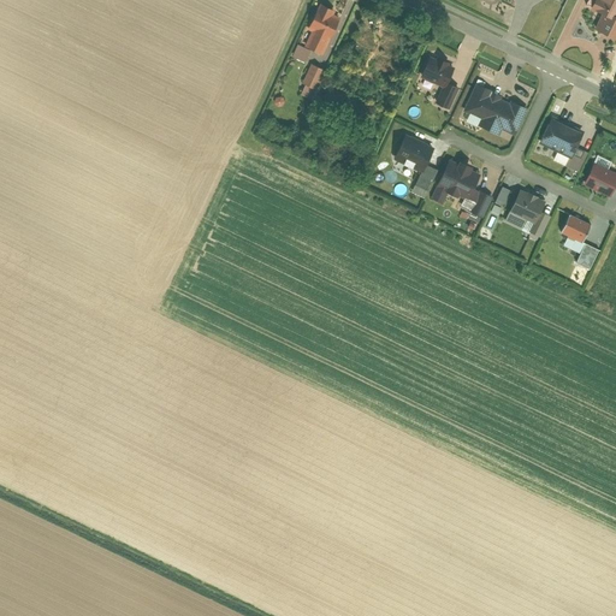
[(615,0),(599,0),(594,11),(604,15),(615,21),(615,0)]
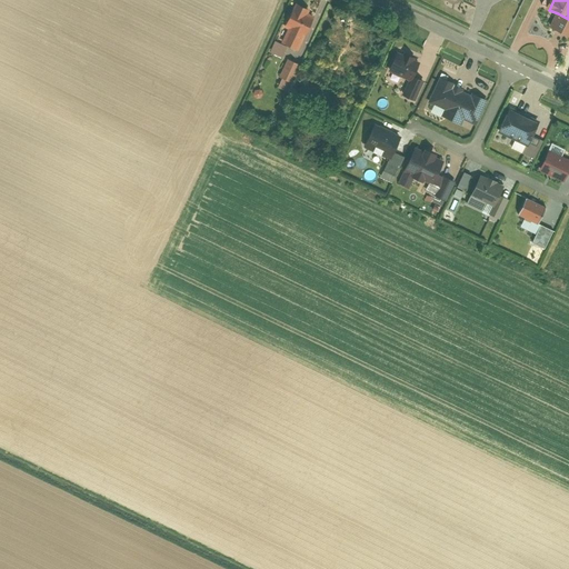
[(297,5),(285,29),(289,31),(283,43),(299,51),(313,19),(307,16),(309,11),(297,5)]
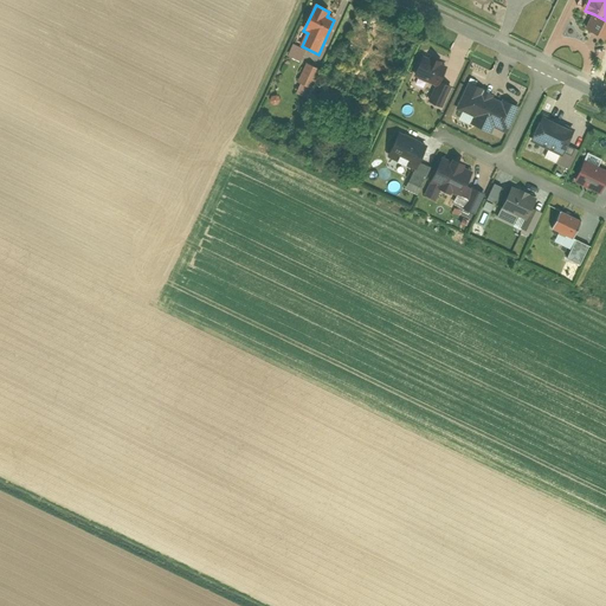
[(605,20),(594,14),(586,32),(605,40),(605,20)]
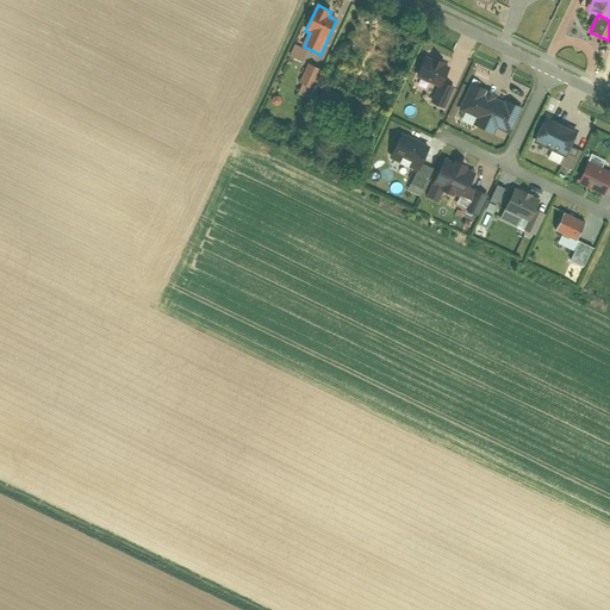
[(287,56),(302,62),(306,50),(292,44),(287,56)]
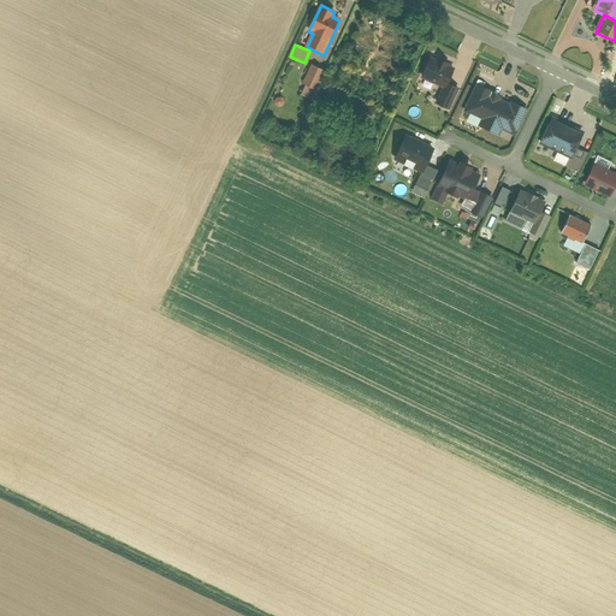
[(432,54),(420,76),(446,90),(457,69),(432,54)]
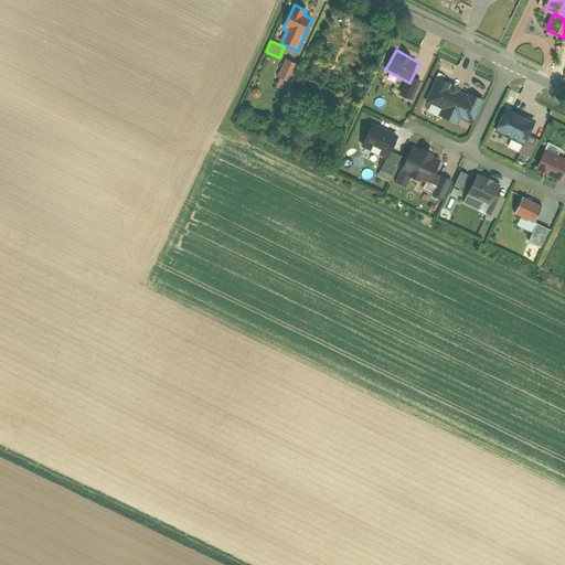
[(286,61),(277,87),(287,91),(296,64),(286,61)]
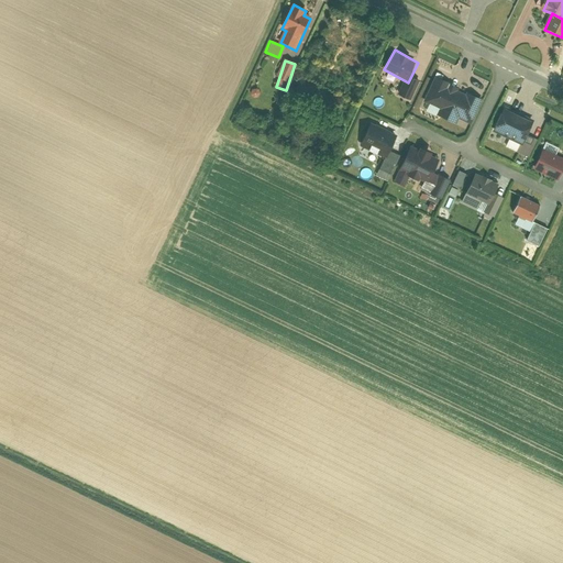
[(461,119),(473,124),(485,98),(467,90),(463,97),(454,92),(457,87),(437,77),(424,102),(442,110),(440,117),(457,124),(461,119)]
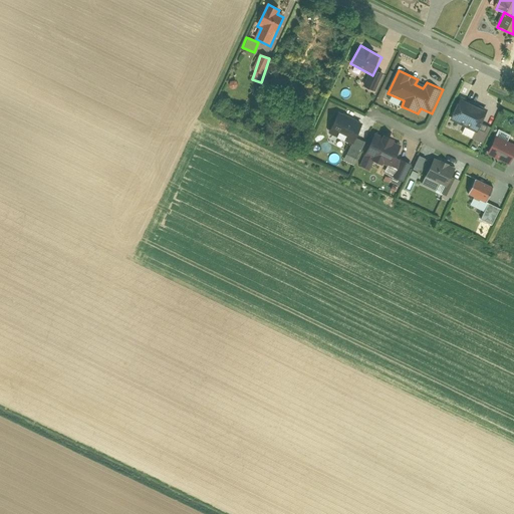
[(459,99),(446,129),(483,146),(489,132),(482,129),(489,112),(459,99)]
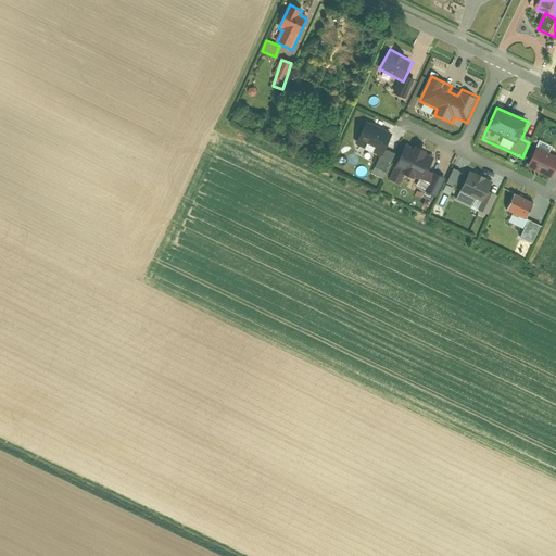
[(353,144),(380,159),(393,133),(366,119),(353,144)]
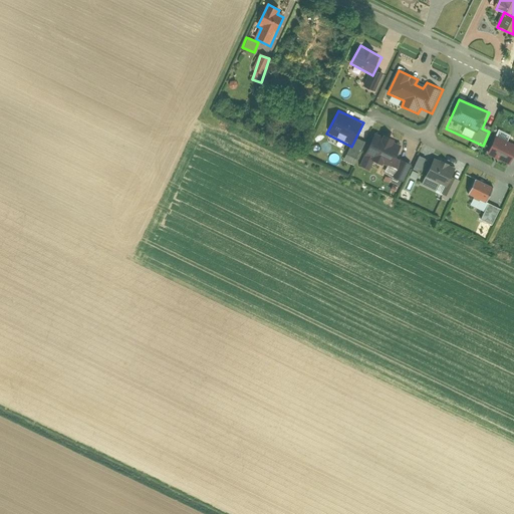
[(407,146),(376,132),(365,157),(396,170),(407,146)]
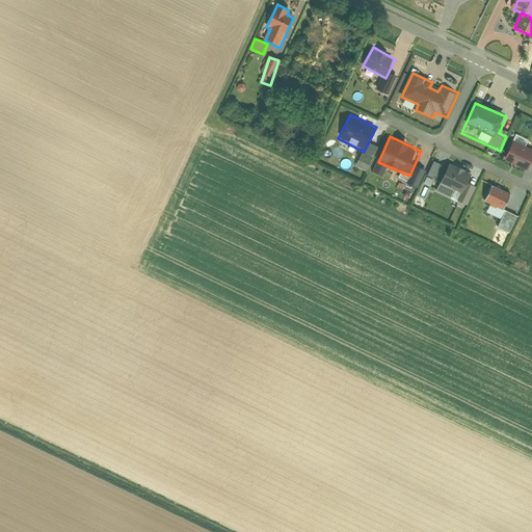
[(531,145),(515,139),(506,161),(531,171),(531,145)]
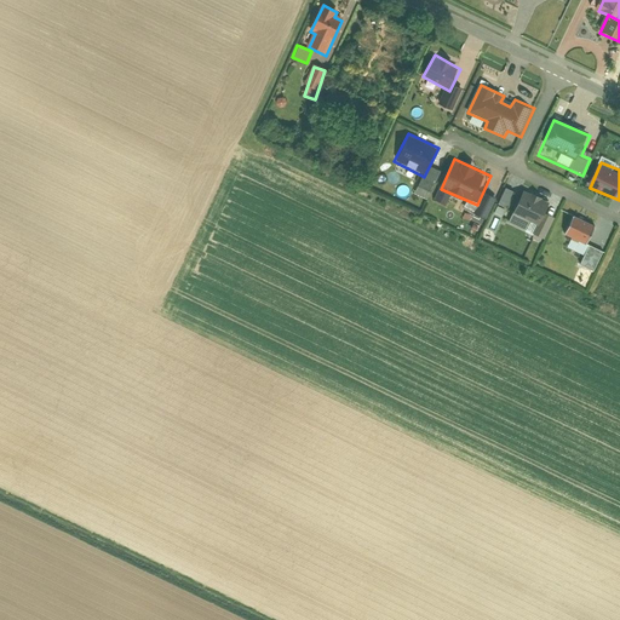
[(511,216),(540,229),(551,205),(522,191),(511,216)]
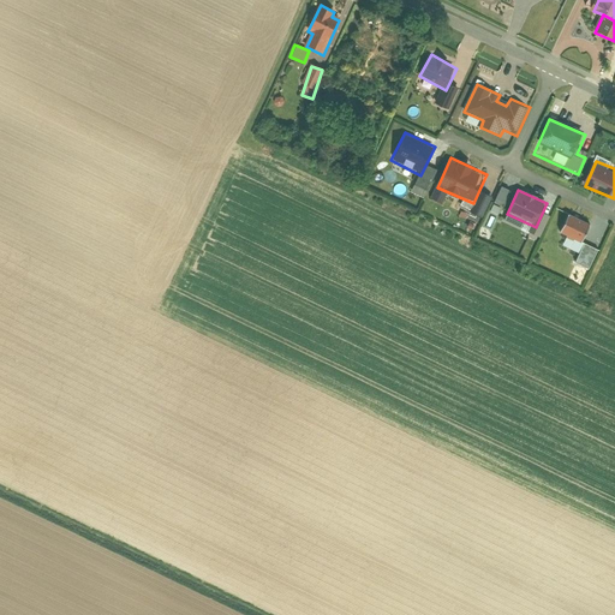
[(595,226),(569,215),(561,236),(586,246),(595,226)]
